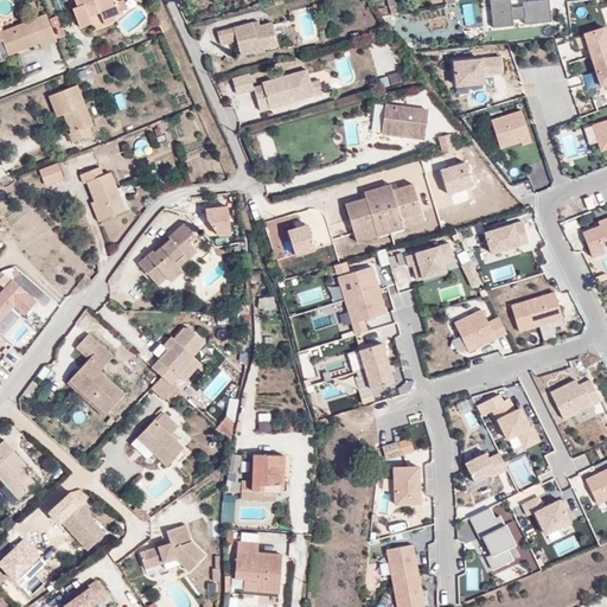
[(113,17),(121,13),(121,12),(116,2),(115,0),(74,0),(76,6),(71,7),(80,26),(90,23),(88,17),(100,12),(103,20),(113,17)]
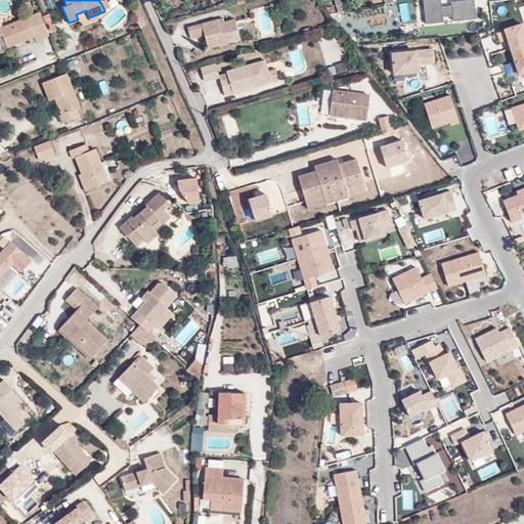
[(108,8),(104,0),(103,0),(100,2),(104,10),(108,8)]
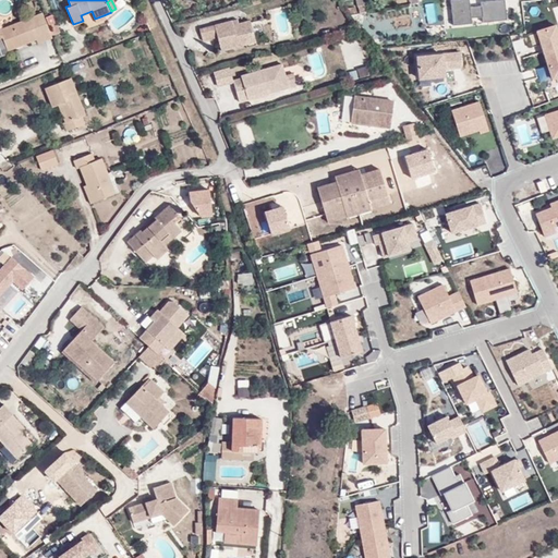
[(363,0),(355,0),(358,12),(365,12),(363,0)]
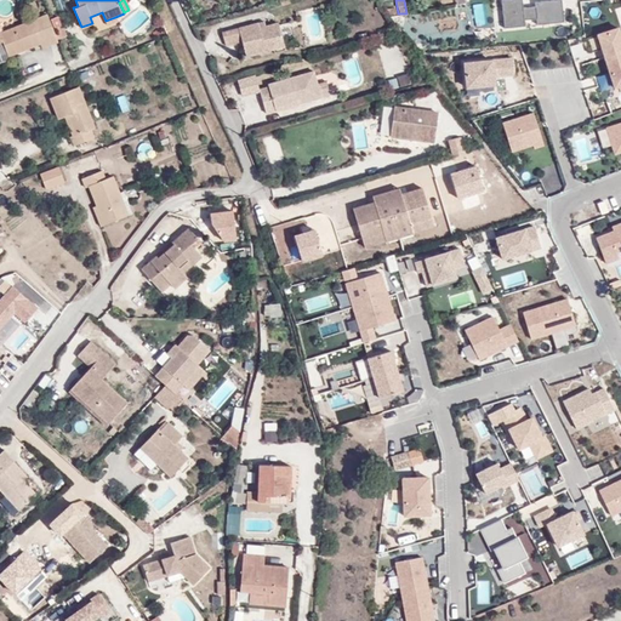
[(497,0),(499,5),(500,20),(524,18),(524,11),(534,11),(535,16),(562,15),(560,0),(497,0)]
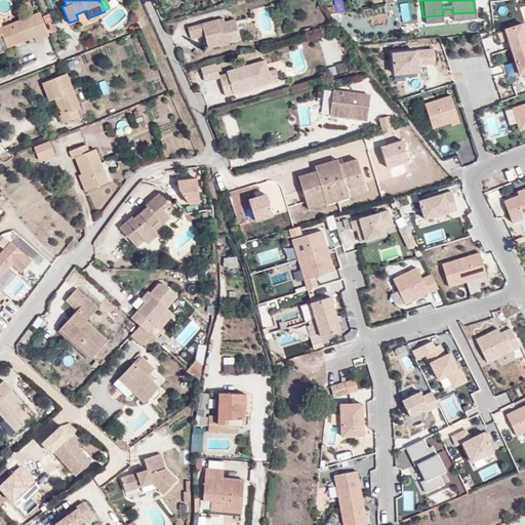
[(34,37),(35,40),(49,34),(45,24),(43,16),(41,13),(0,27),(0,35),(2,35),(7,47),(34,37)]
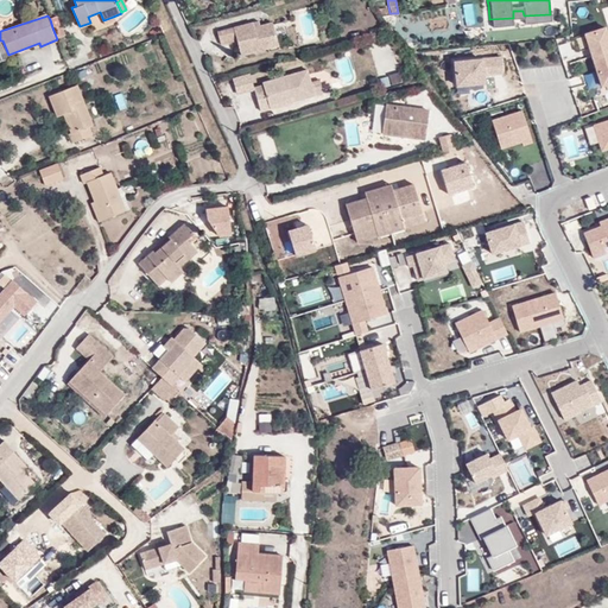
[(59,25),(56,17),(50,19),(52,27),(55,27),(59,25)]
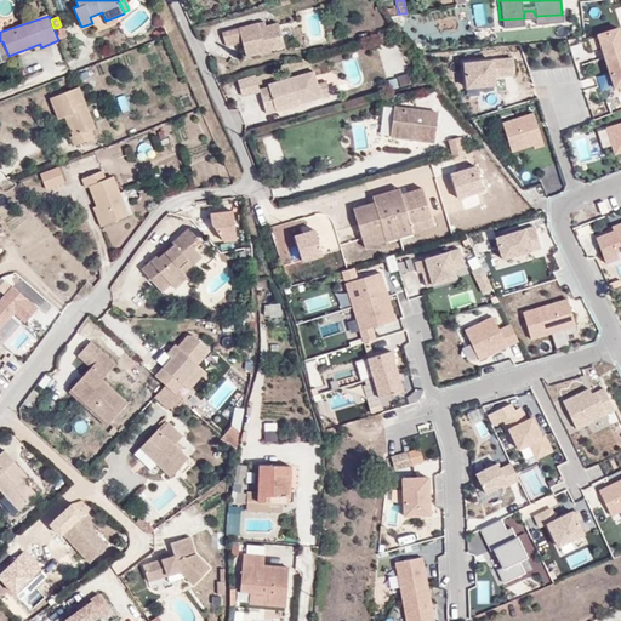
[(620,34),(616,18),(584,24),(603,90),(620,85),(620,34)]
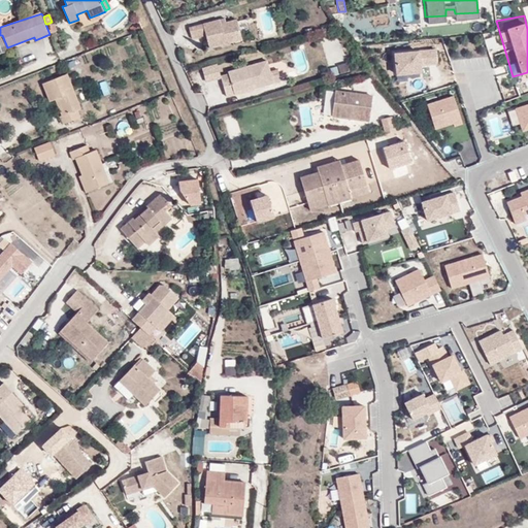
[(219,22),(190,29),(192,40),(206,37),(209,48),(241,41),(239,34),(250,32),(246,21),(235,24),(235,22),(220,26),(219,22)]
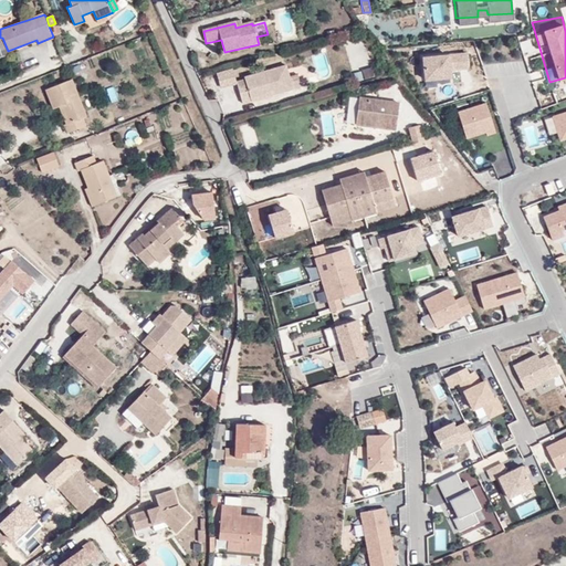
[(61,32),(56,23),(55,23),(51,25),(55,34),(61,32)]
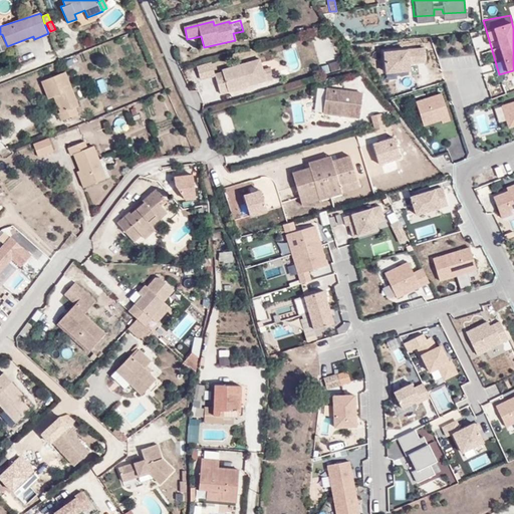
[(409,45),(383,48),(386,72),(411,70),(411,63),(426,61),(425,45),(409,48),(409,45)]
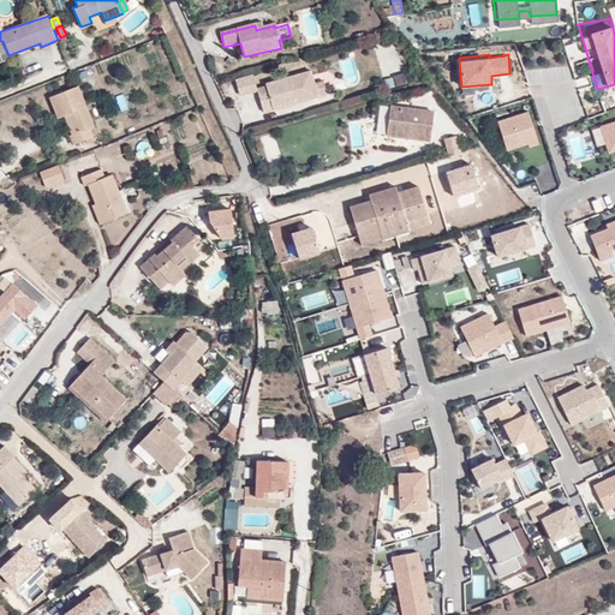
[(273,102),(296,96),(296,100),(318,95),(315,85),(310,66),(266,78),(267,82),(255,84),(258,96),(263,109),(274,106),(273,102)]
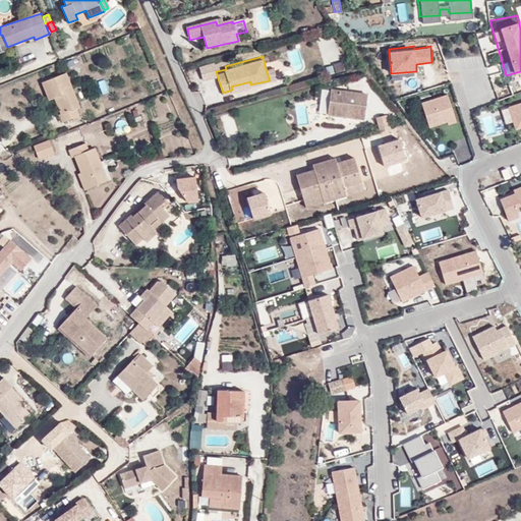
[(74,66),(72,60),(65,63),(67,69),(74,66)]
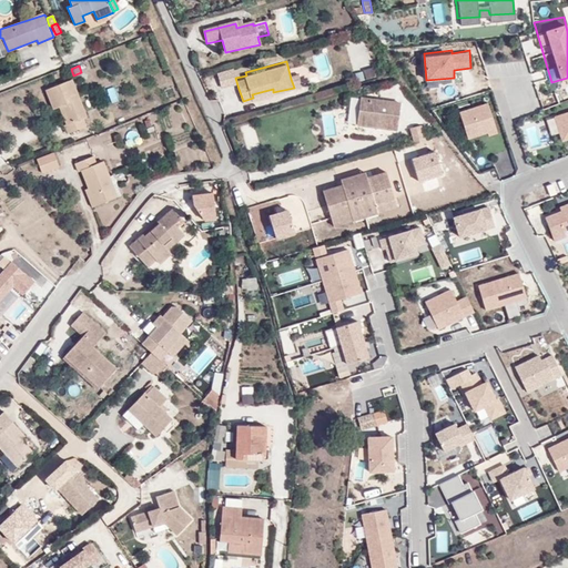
[(375,78),(373,70),(364,72),(366,81),(375,78)]
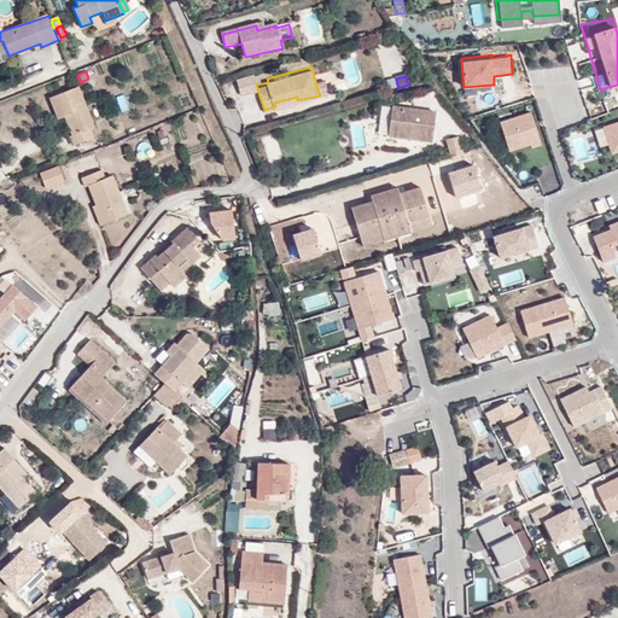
[(324,83),(316,86),(320,95),(327,93),(324,83)]
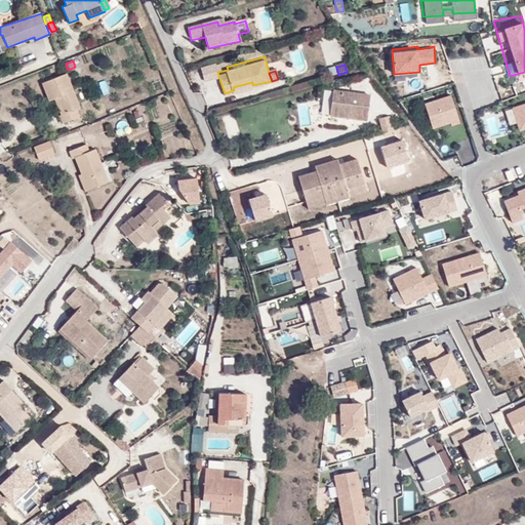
[(214,84),(220,82),(217,72),(211,73),(214,84)]
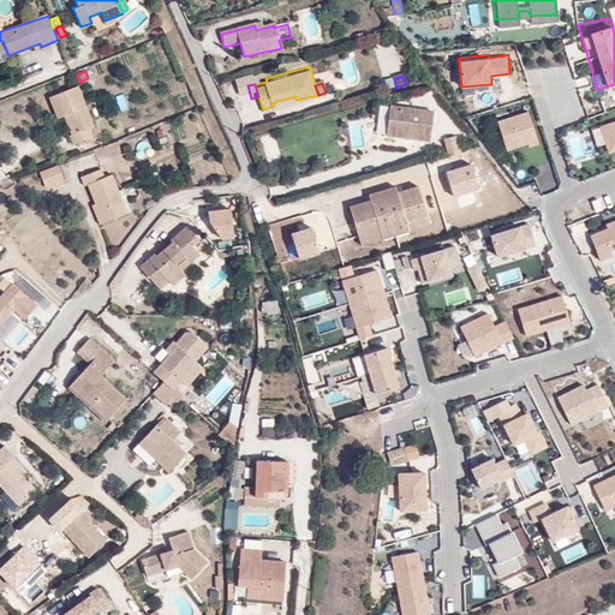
[(69,114),(76,133),(71,136),(69,137),(72,145),(91,137),(89,129),(94,127),(77,87),(51,97),(58,119),(64,117),(69,114)]
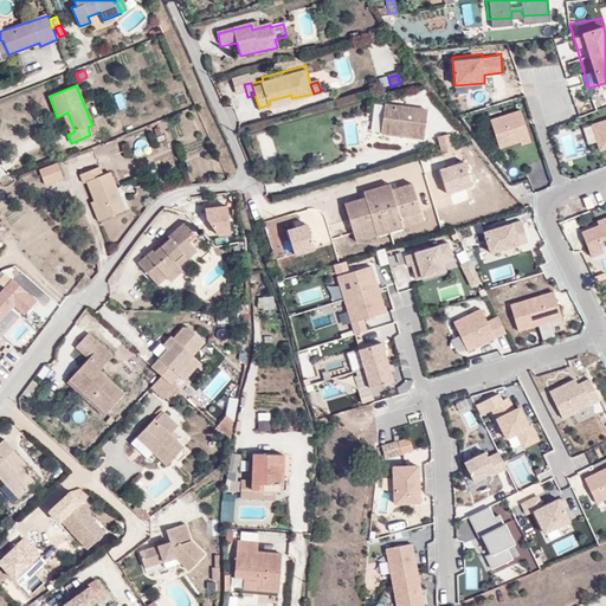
[(179,105),(187,102),(184,94),(175,97),(179,105)]
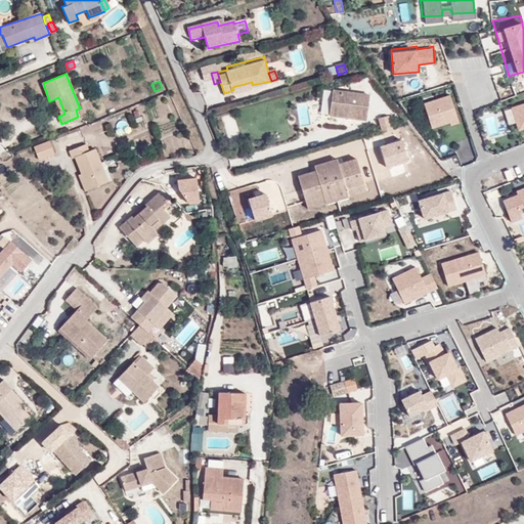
[(252,85),(252,82),(232,87),(233,90),(252,85)]
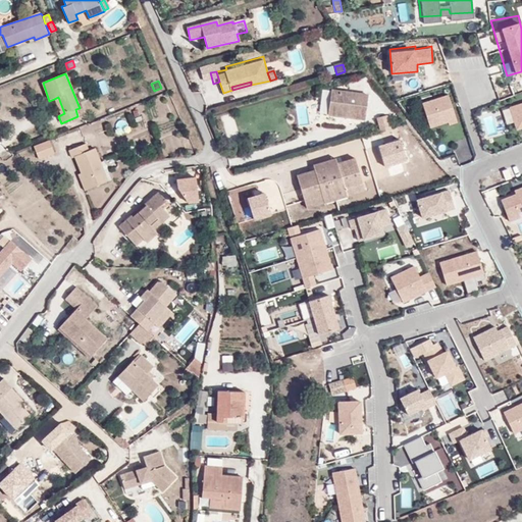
[(325,89),(322,112),(331,113),(333,89),(325,89)]
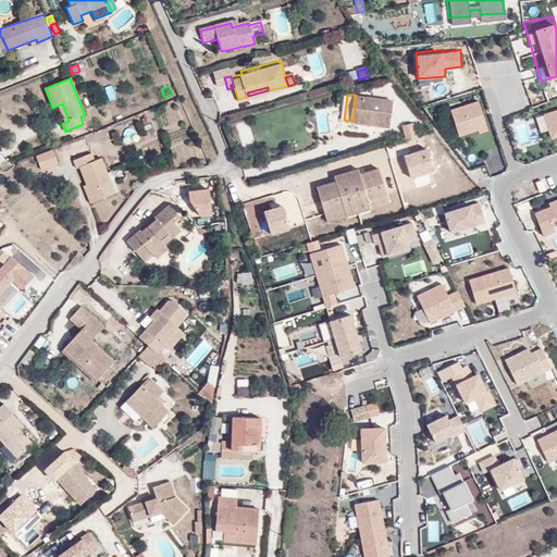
[(392,126),(395,100),(356,95),(354,121),(392,126)]
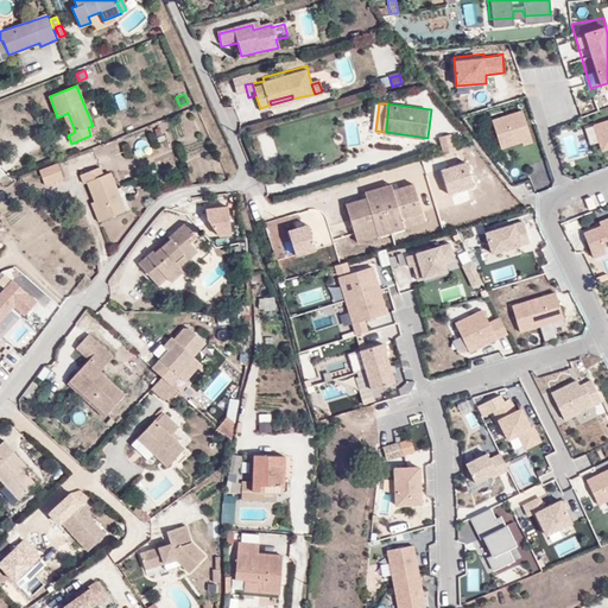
[(521,108),(493,118),(501,147),(521,140),(524,145),(533,140),(521,108)]
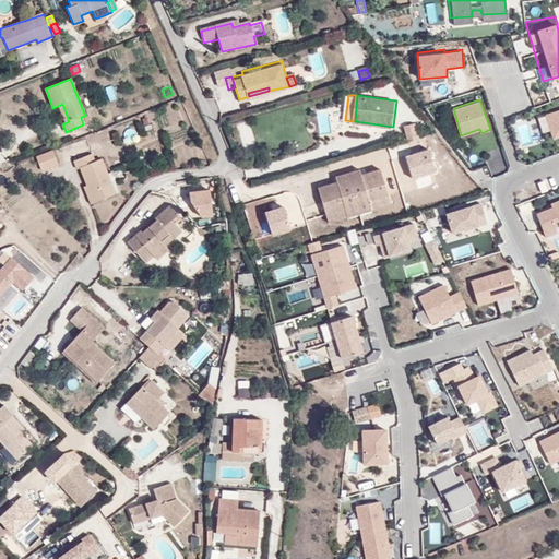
[(64,123),(69,121),(62,104),(58,106),(64,123)]
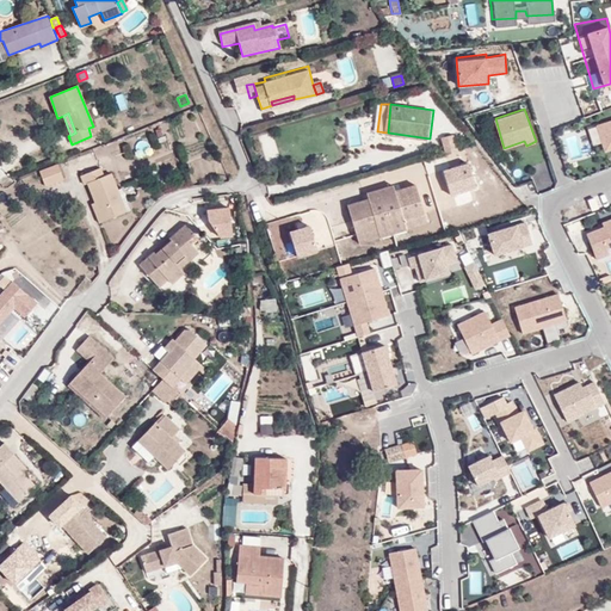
[(610,121),(585,129),(592,152),(610,146),(610,121)]
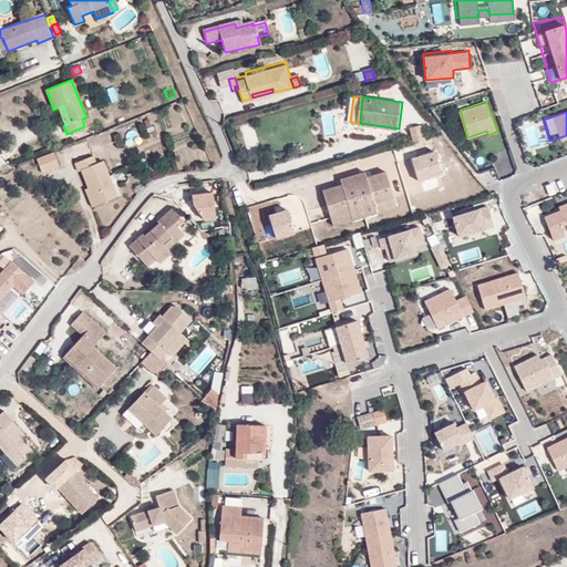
[(423,141),(419,126),(409,130),(413,143),(423,141)]
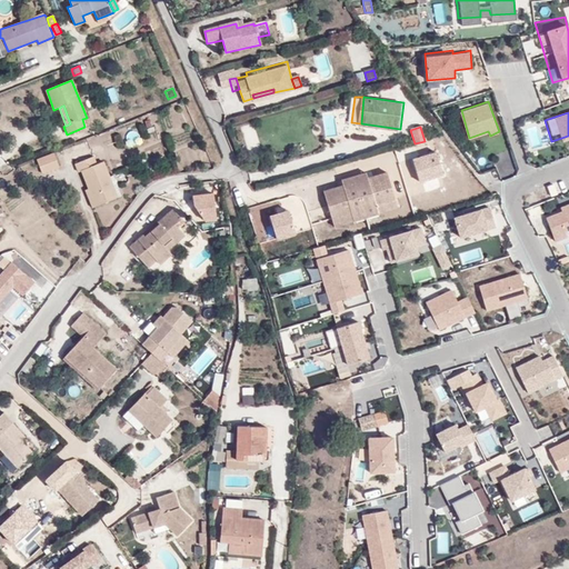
[(53,152),(37,159),(42,172),(59,166),(53,152)]
